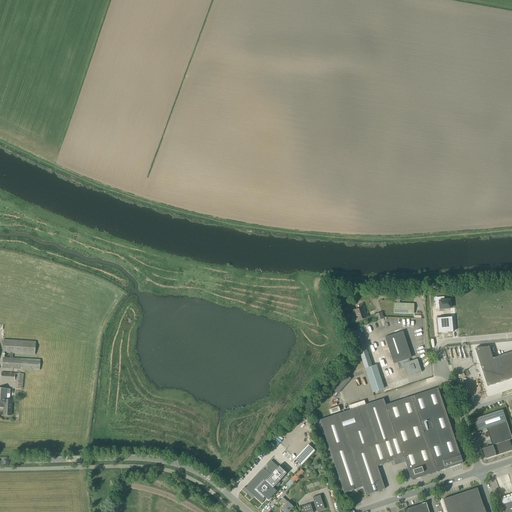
[(450,301),(436,302),(437,308),(440,308),(440,310),(451,309),(450,301)]
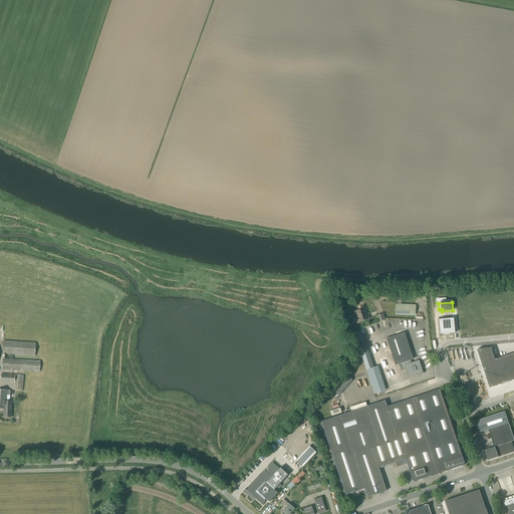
[(416,315),(416,305),(396,304),(395,315),(416,315)]
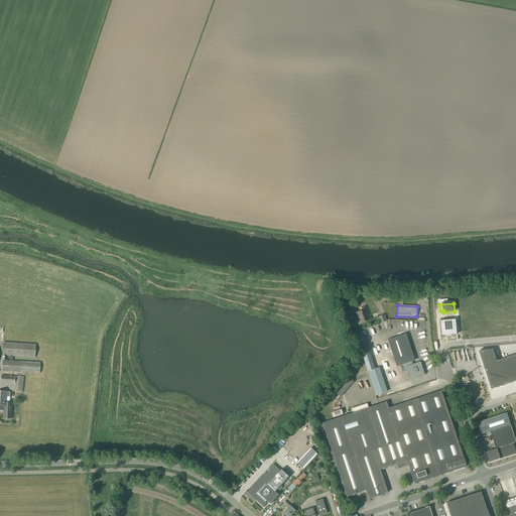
[(369,320),(366,310),(367,310),(365,306),(362,307),(363,311),(356,313),(358,319),(359,319),(360,323),(369,320)]
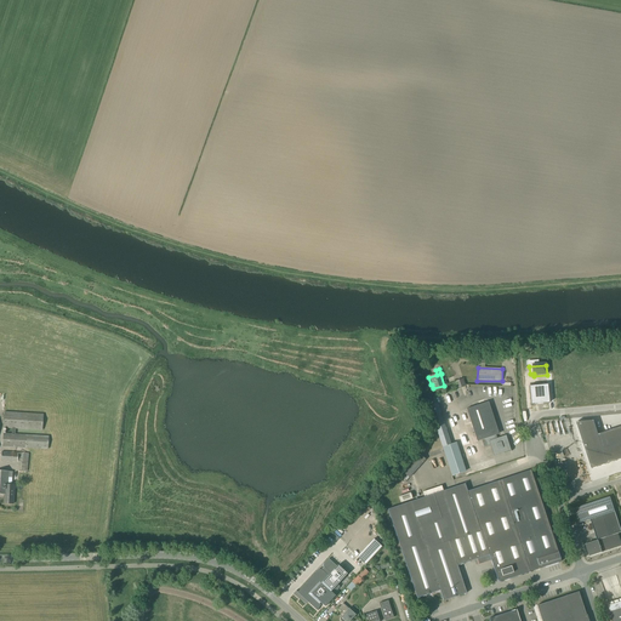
[(547,385),(529,386),(531,405),(550,403),(547,385)]
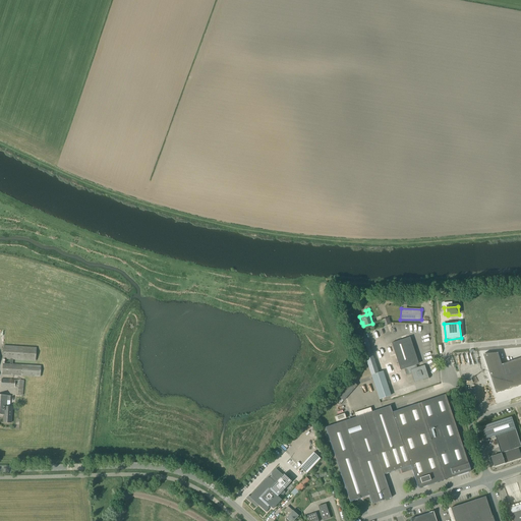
[(417,368),(416,365),(418,364),(410,337),(391,343),(400,370),(404,369),(406,375),(412,373),(415,382),(423,380),(423,381),(429,379),(427,372),(426,372),(424,366),(417,368)]
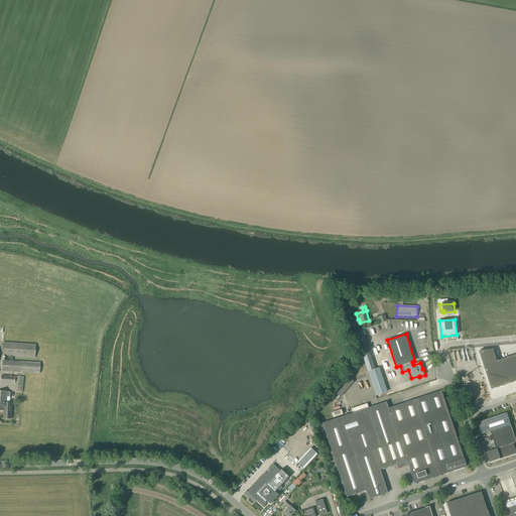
[(375,369),(364,335),(356,338),(375,396),(387,392),(379,368),(375,369)]
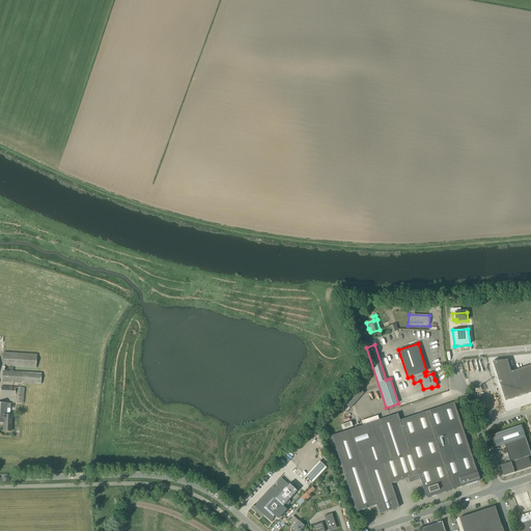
[(36,368),(37,355),(4,353),(3,366),(10,366),(10,371),(2,371),(2,382),(40,385),(42,373),(14,371),(14,367),(36,368)]
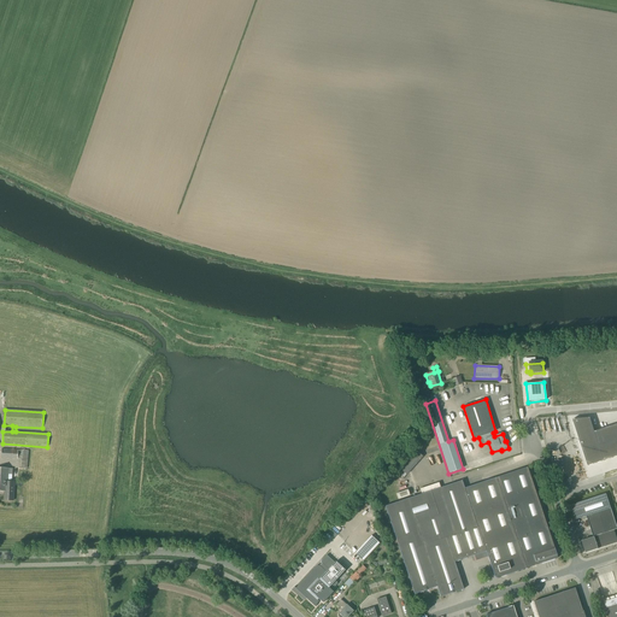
[(513,412),(506,412),(507,424),(510,423),(511,432),(512,432),(512,436),(519,436),(519,432),(516,433),(513,412)]
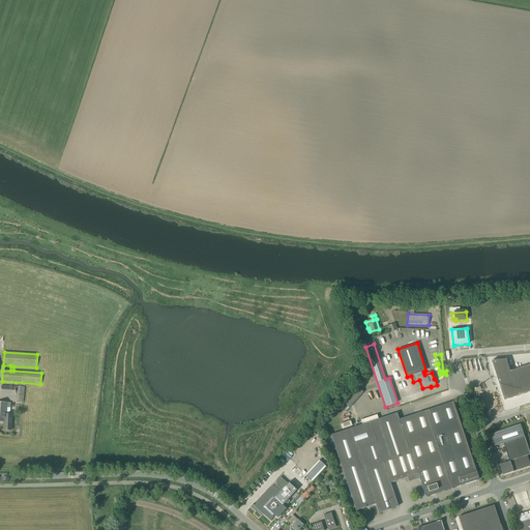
[(529,363),(511,370),(507,358),(491,357),(494,366),(505,400),(529,391),(529,363)]
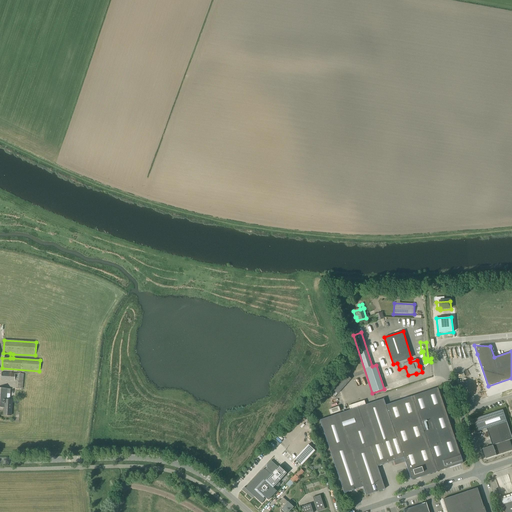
[(22,388),(24,374),(15,373),(1,372),(1,380),(14,381),(17,381),(17,382),(19,382),(18,385),(20,385),(20,388),(22,388)]
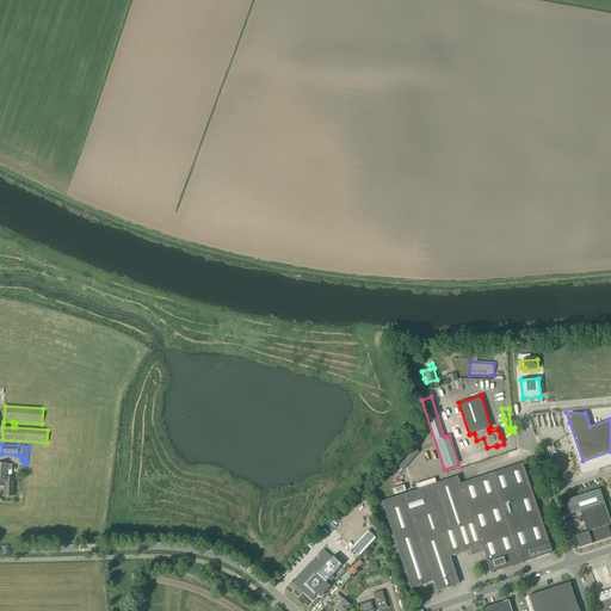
[(402,467),(412,456),(409,454),(400,464),(402,467)]
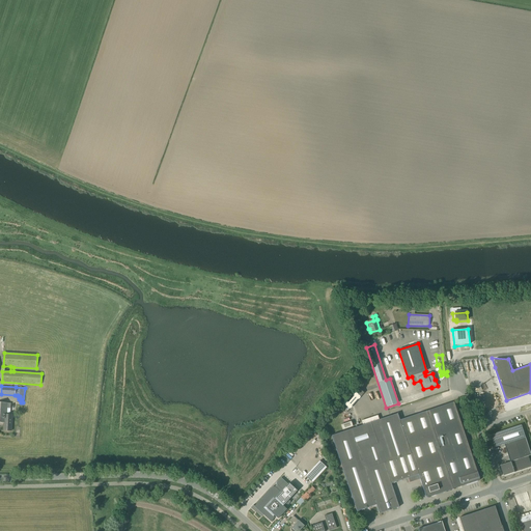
[(10,409),(10,403),(7,403),(0,402),(0,422),(3,423),(3,430),(11,431),(12,415),(6,415),(7,409),(10,409)]
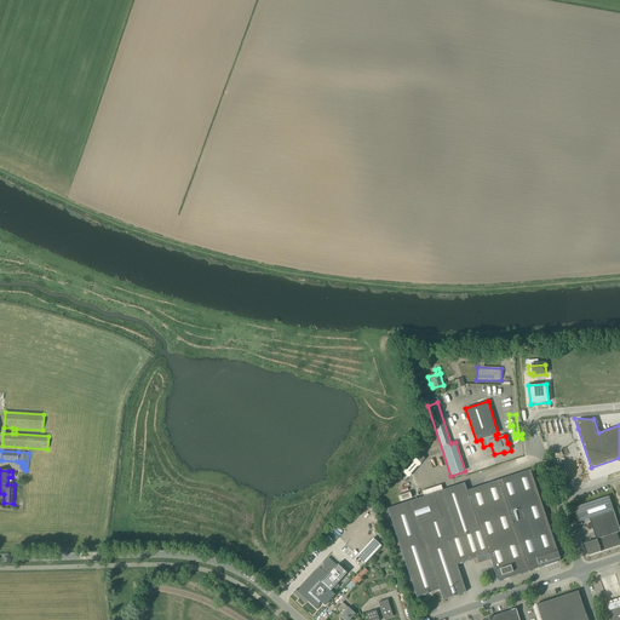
[(561,561),(529,470),(466,491),(464,483),(442,491),(441,486),(422,492),(424,497),(388,509),(417,597),(440,590),(442,600),(466,592),(457,564),(476,558),(478,563),(491,560),(498,581),(561,561)]
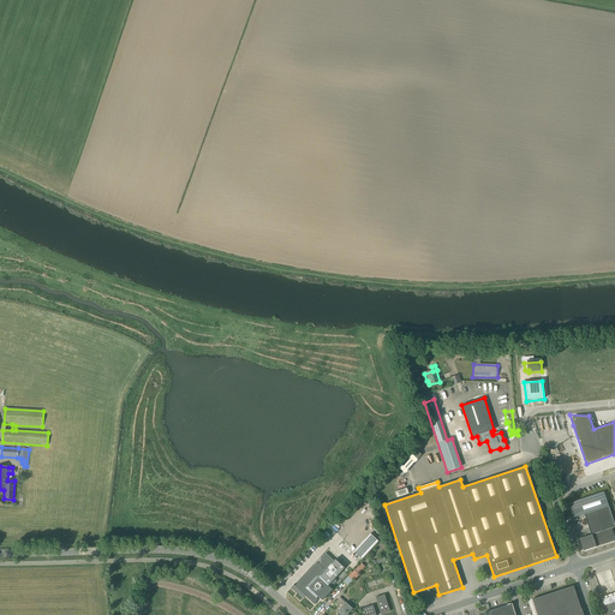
[(396,497),(408,494),(406,488),(395,493),(396,497)]
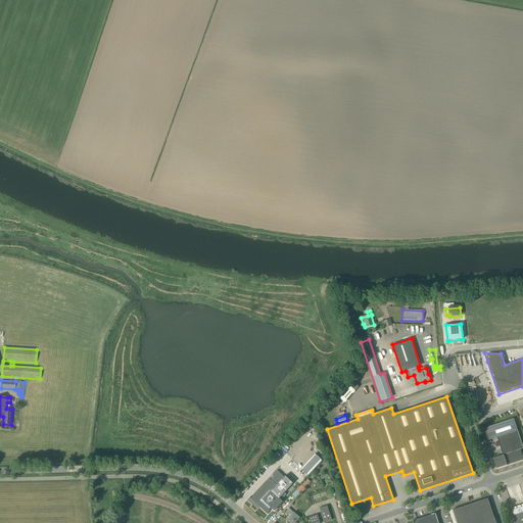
[(522,448),(522,446),(514,419),(483,428),(487,440),(497,437),(503,455),(493,459),(496,469),(522,460),(522,456),(521,449),(522,448)]
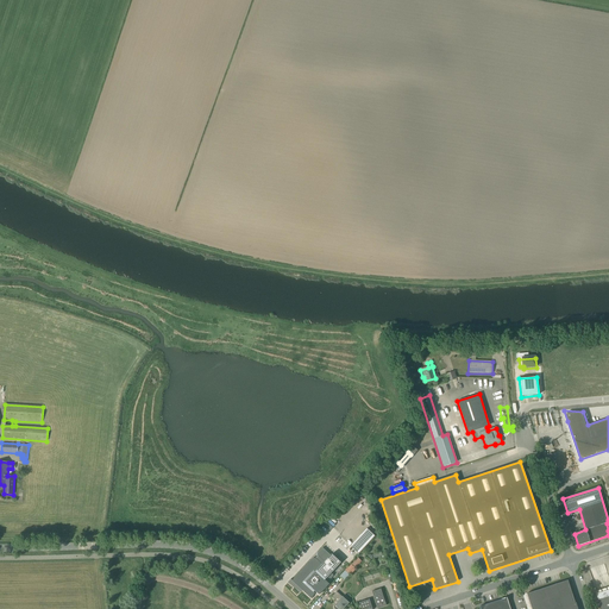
[(371,515),(364,509),(362,512),(359,509),(356,513),(364,521),(371,515)]
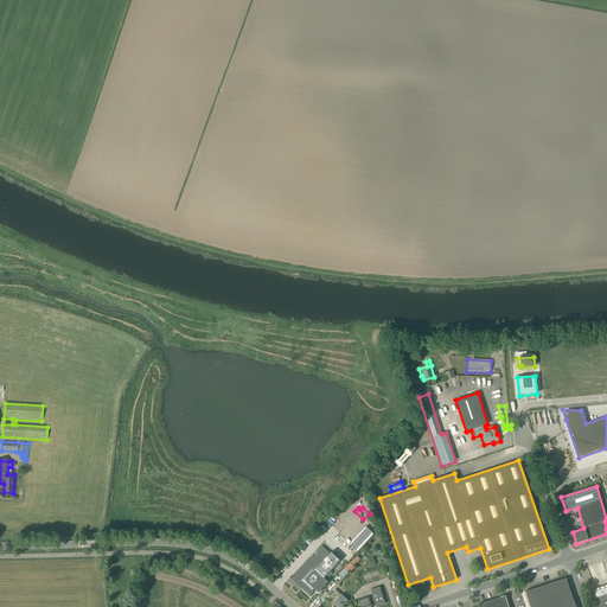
[(365,528),(349,544),(357,553),(374,535),(365,528)]
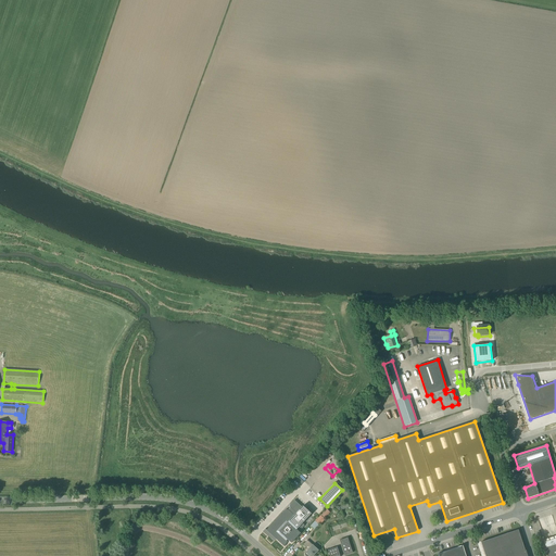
[(267,531),(265,534),(268,536),(268,538),(273,542),(276,539),(285,547),(287,542),(286,541),(287,540),(291,543),(300,533),(297,530),(297,529),(298,530),(299,529),(303,526),(304,526),(302,523),(311,516),(310,515),(311,514),(302,506),(301,507),(294,501),(290,505),(289,505),(289,506),(289,507),(289,508),(290,508),(290,509),(289,510),(288,509),(286,509),(285,510),(266,530),(267,531)]
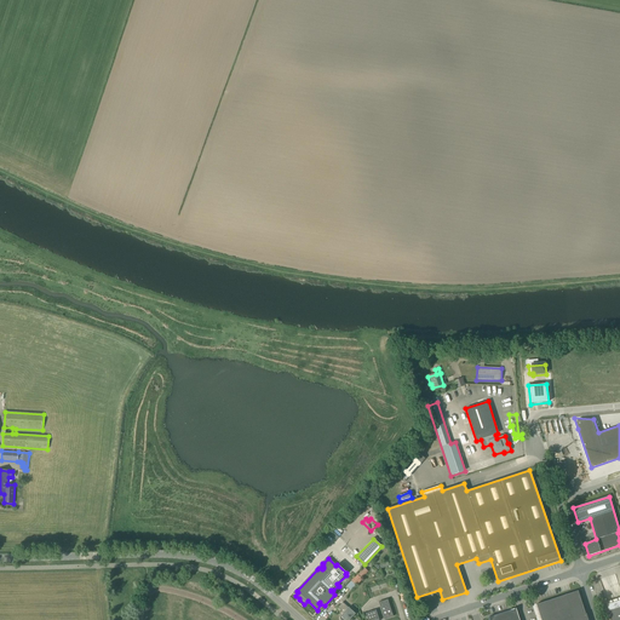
[(361,579),(368,572),(363,568),(357,575),(356,574),(350,581),(356,586),(362,580),(361,579)]
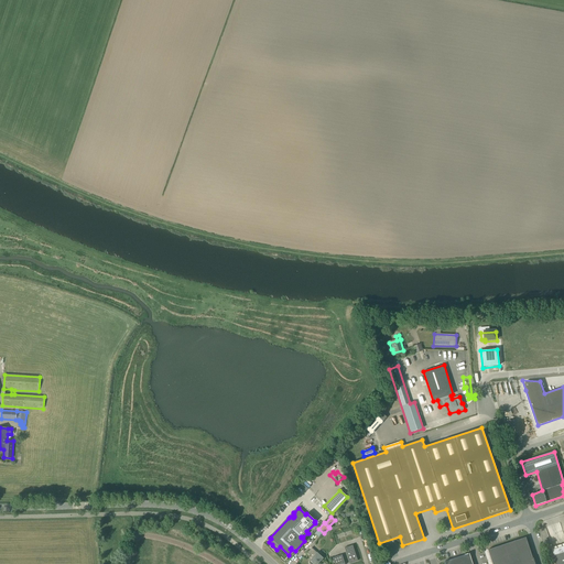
[(533,561),(533,560),(525,538),(487,550),(491,563),(531,563),(531,562),(532,562),(533,561)]
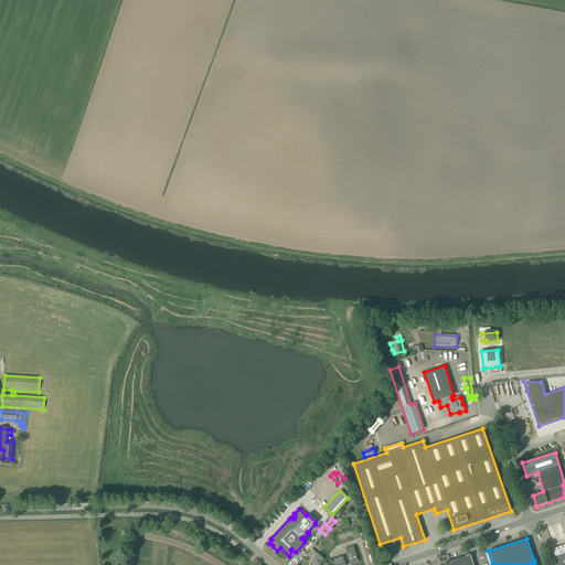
[(350,564),(359,562),(353,546),(344,550),(350,564)]
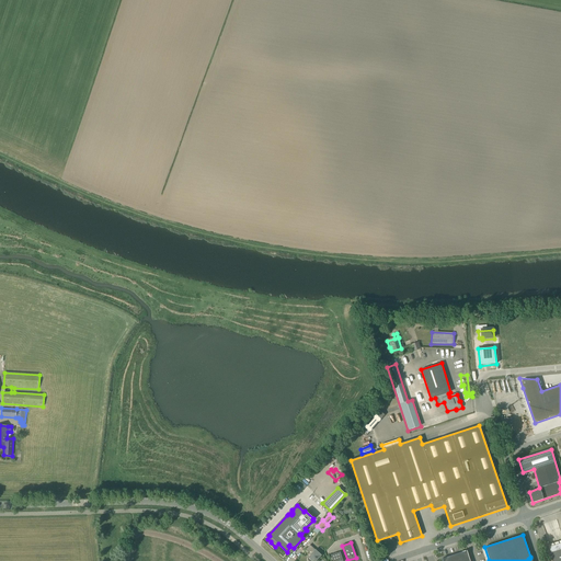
[(560,560),(560,544),(549,548),(553,560),(560,560)]
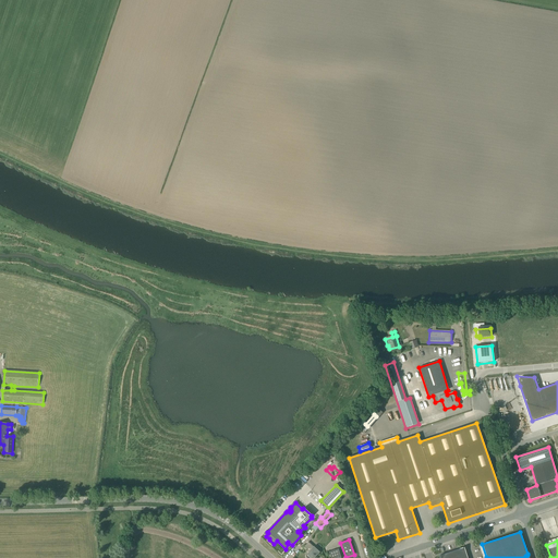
[(313,547),(308,542),(304,547),(308,552),(306,555),(306,556),(306,557),(314,557),(319,553),(313,547)]
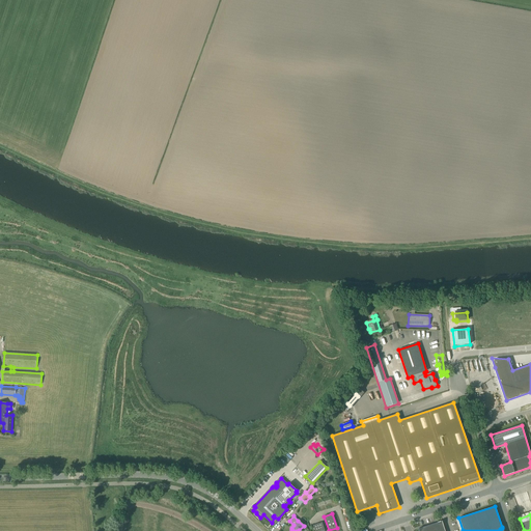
[(444,530),(442,521),(418,529),(418,530),(444,530)]
